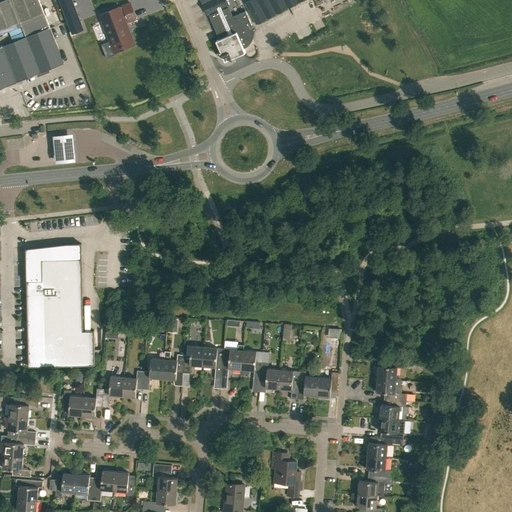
[(0,47),(0,88),(64,63),(39,0),(2,0),(0,1),(0,29),(20,22),(26,37),(0,47)]
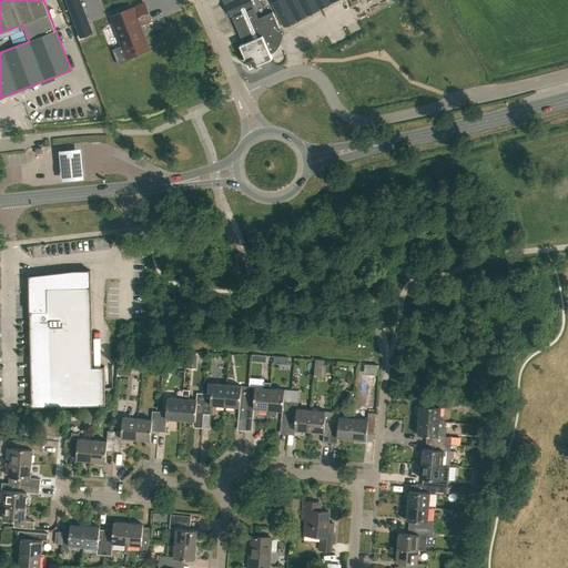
[(222,0),(230,17),(231,16),(243,44),(240,46),(246,60),(244,61),(259,67),(257,64),(273,59),(271,54),(275,51),(277,50),(281,46),(281,42),(283,34),(284,32),(285,32),(280,28),(273,12),(259,18),(253,7),(255,6),(252,0),(222,0)]
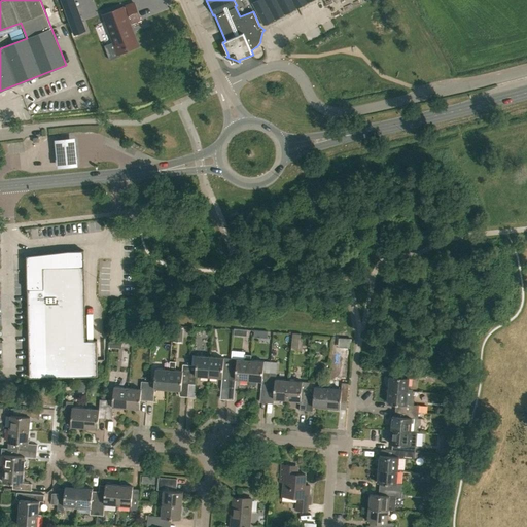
[(258,0),(252,3),(264,26),(312,0),(258,0)]
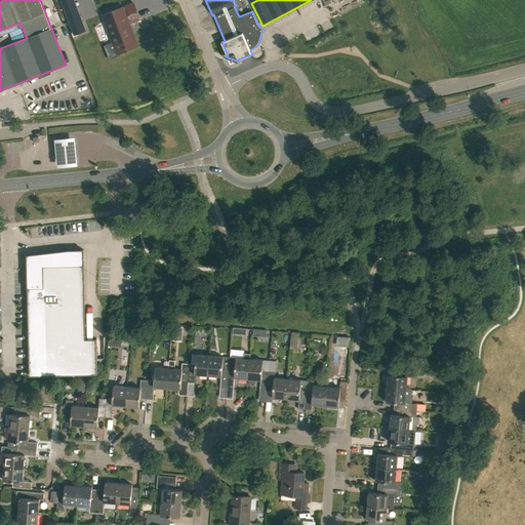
[(113,42),(104,45),(109,59),(119,55),(118,53),(137,46),(129,24),(140,19),(133,3),(104,14),(113,42)]
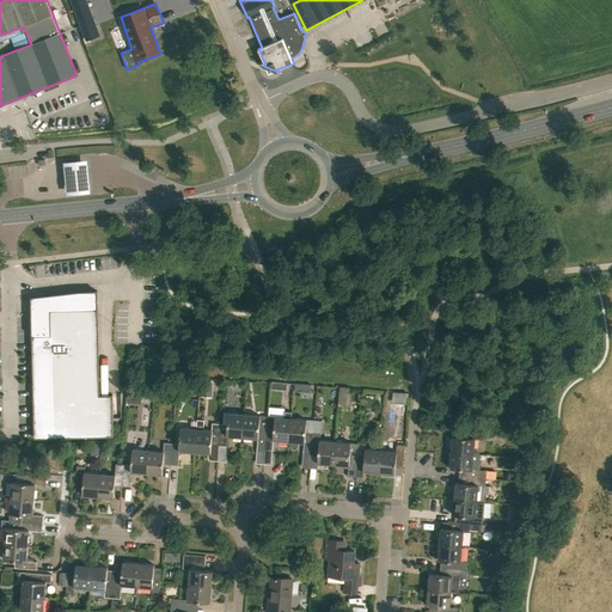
[(93,22),(91,16),(78,20),(80,26),(93,22)]
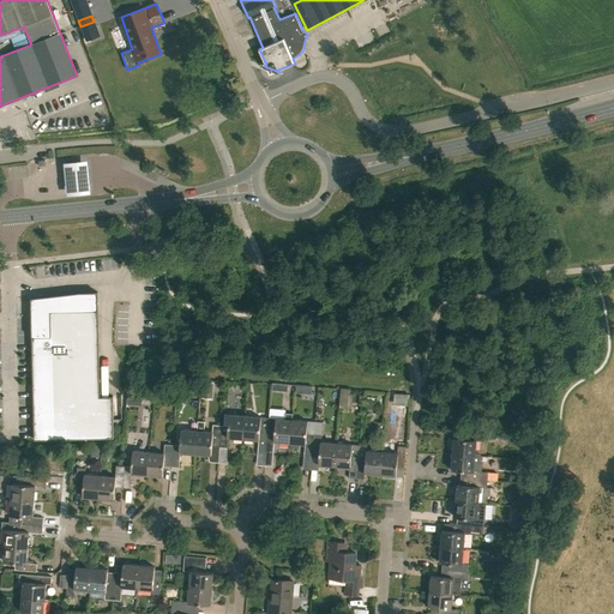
[(90,164),(66,167),(68,199),(92,197),(90,164)]
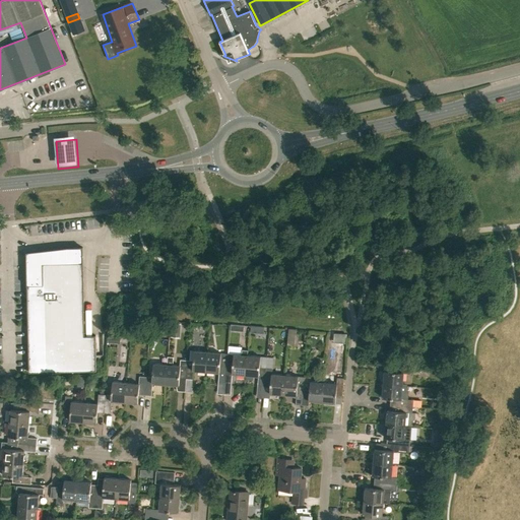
[(154,211),(156,217),(164,215),(168,214),(166,207),(154,211)]
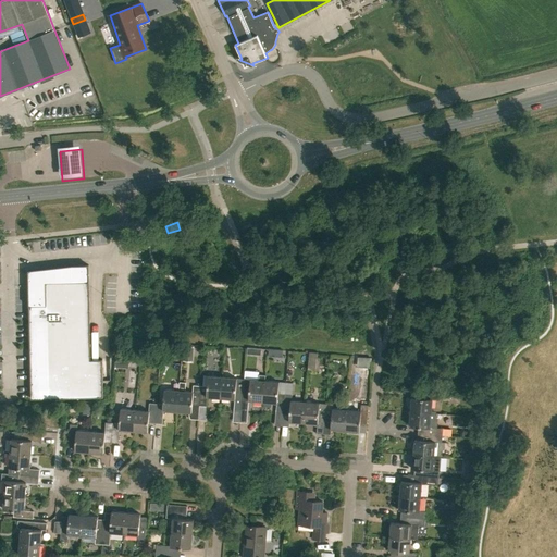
[(28,284),(32,399),(103,397),(103,381),(102,372),(91,372),(90,360),(88,264),(73,264),(73,270),(45,271),(45,284),(28,284)]
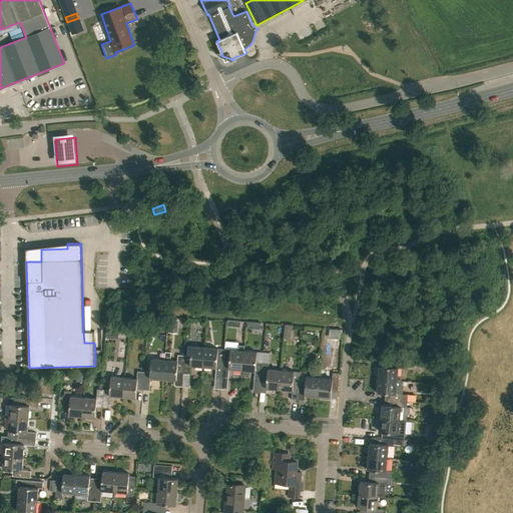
[(306,334),(305,342),(314,343),(315,335),(306,334)]
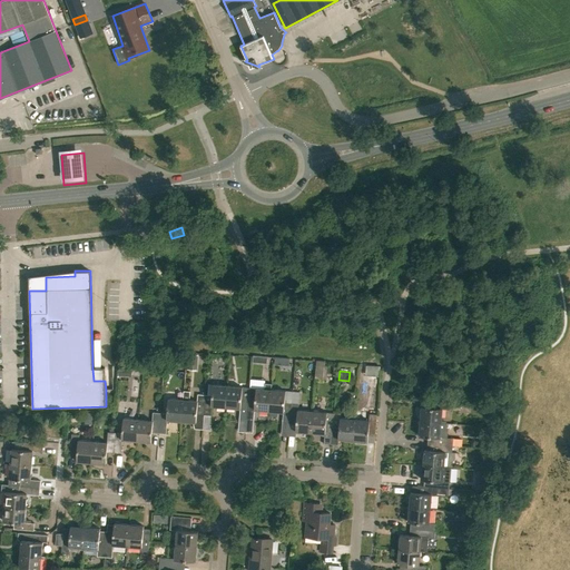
[(255,410),(269,411),(272,384),(265,384),(265,390),(256,389),(249,389),(247,419),(254,420),(255,410)]
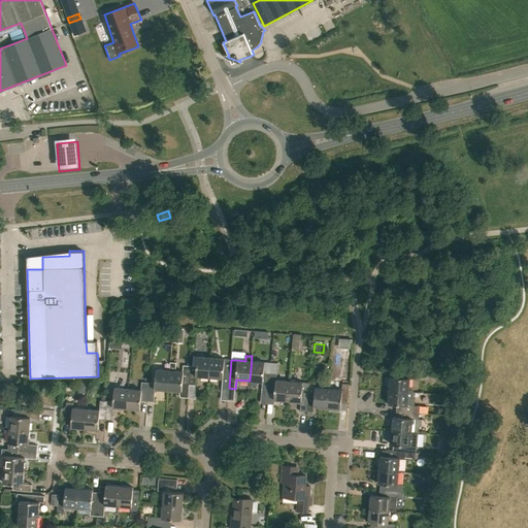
[(191,366),(189,385),(196,386),(197,376),(209,377),(210,358),(197,357),(197,367),(191,366)]
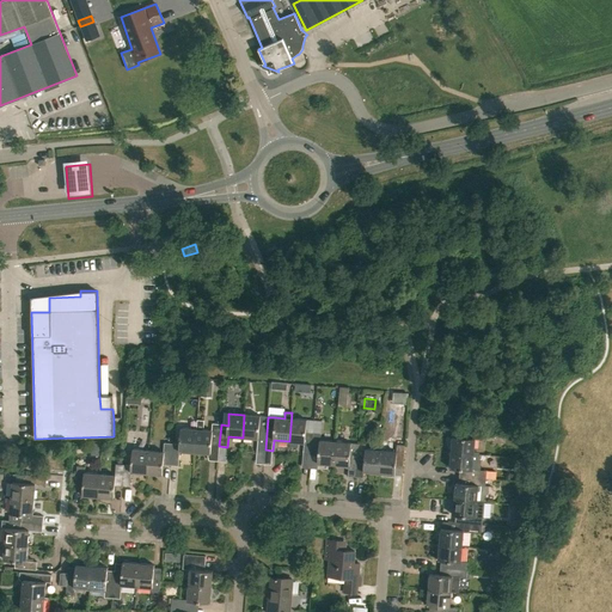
[(244,415),(243,438),(258,439),(257,450),(265,450),(268,417),(244,415)]
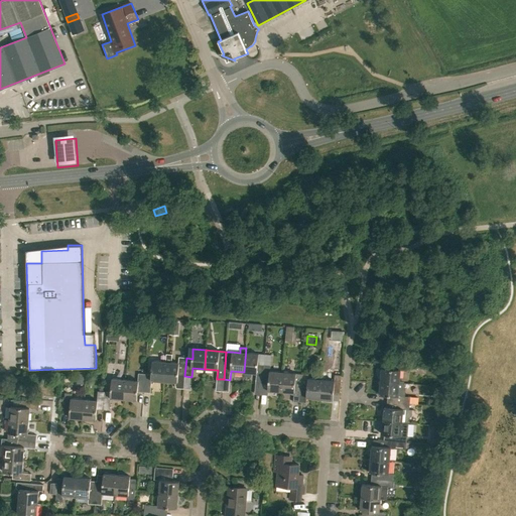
[(245,353),(244,372),(257,373),(256,382),(262,383),(264,365),(258,364),(259,354),(245,353)]
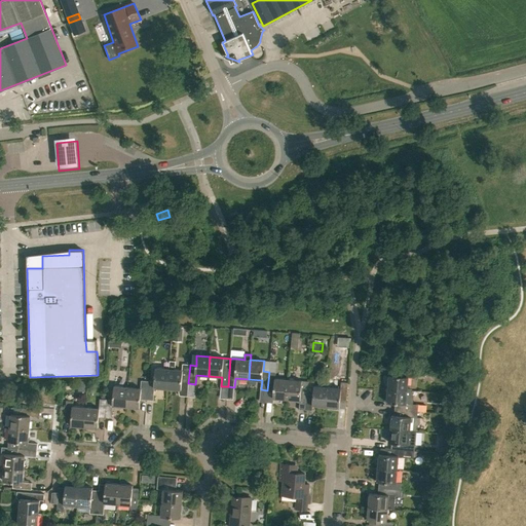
[(170,361),(170,369),(167,389),(182,390),(182,383),(188,383),(190,365),(183,365),(183,371),(175,370),(176,362),(170,361)]
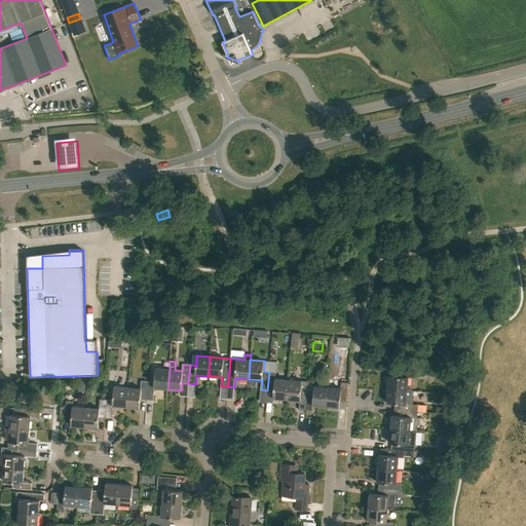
[(148,381),(147,400),(153,401),(154,388),(167,389),(170,369),(156,368),(154,382),(148,381)]
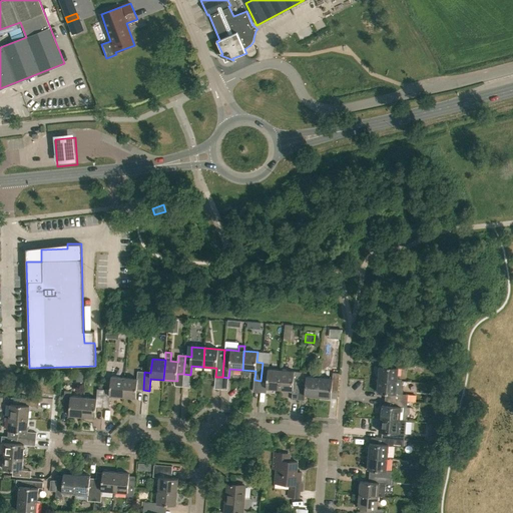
[(378,379),(397,381),(398,369),(404,369),(405,362),(387,361),(387,367),(380,367),(378,379)]
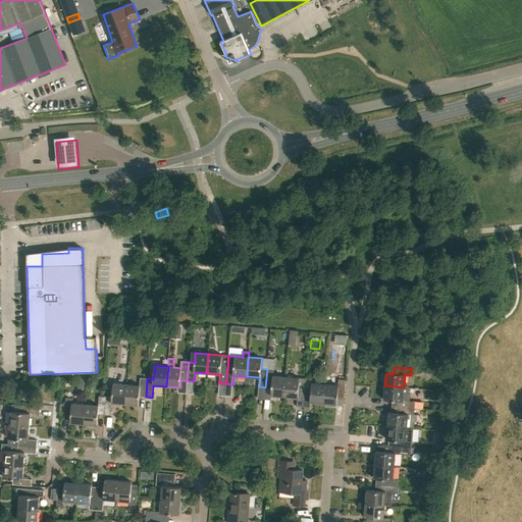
[(267,369),(265,387),(271,387),(271,395),(284,397),(286,377),(273,376),(273,370),(267,369)]
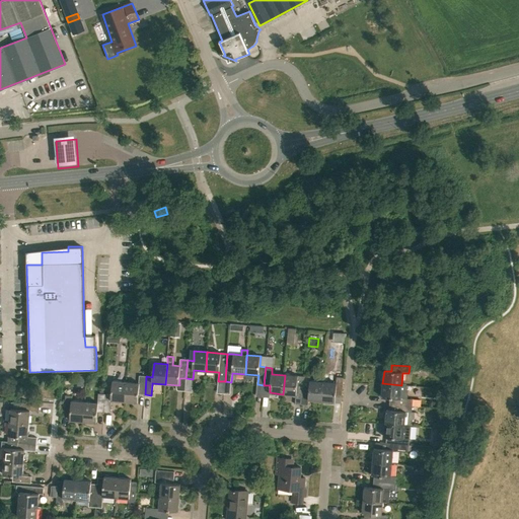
[(295,404),(301,404),(303,386),(304,378),(298,378),(298,376),(292,375),(285,375),(283,394),(296,395),(295,404)]
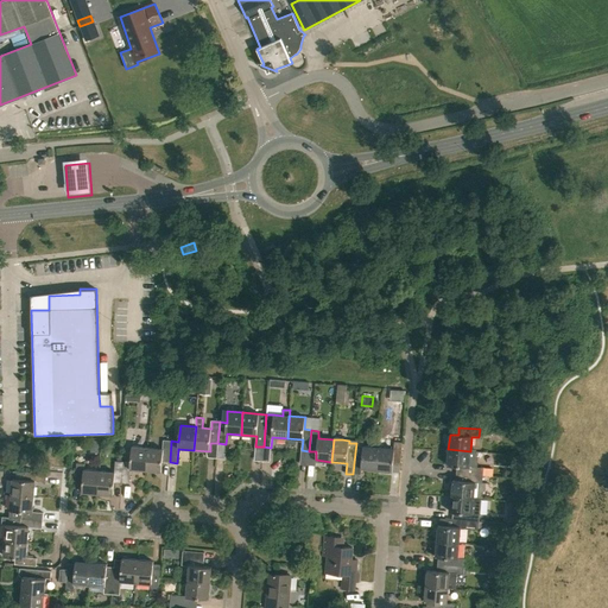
[(147,448),(146,470),(162,472),(163,462),(170,462),(171,441),(164,441),(163,449),(147,448)]
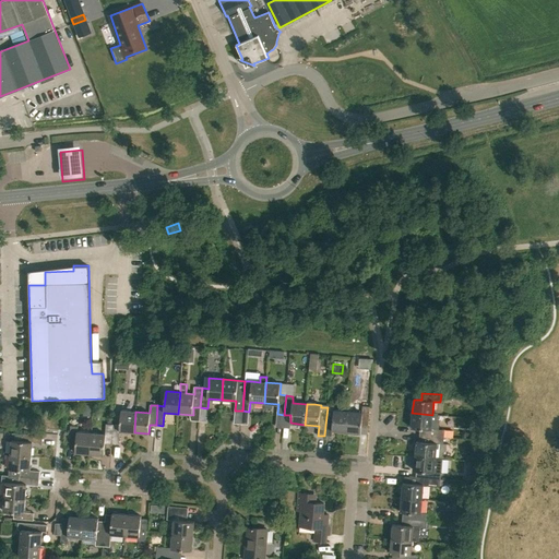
[(334,406),(328,405),(328,407),(326,416),(324,436),(332,437),(332,431),(346,432),(348,412),(334,411),(334,406)]
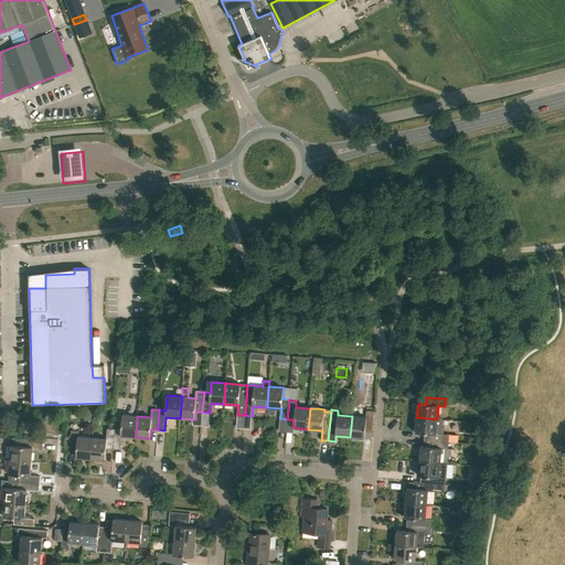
[(365,417),(352,416),(350,437),(372,439),(374,412),(366,411),(365,417)]
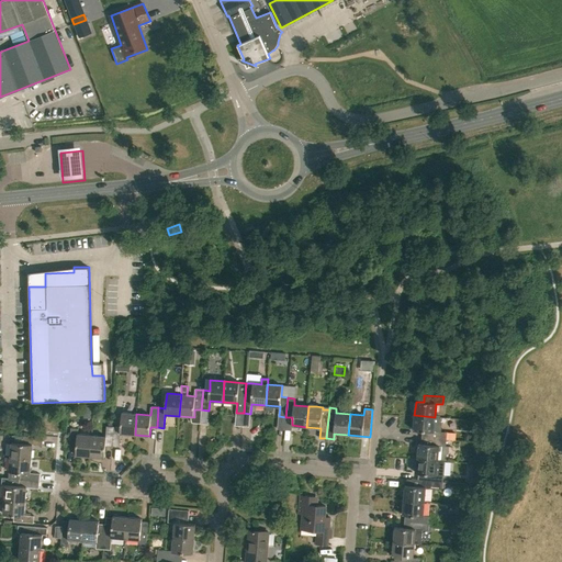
[(114,427),(112,447),(120,448),(121,434),(135,435),(136,414),(122,413),(121,428),(114,427)]
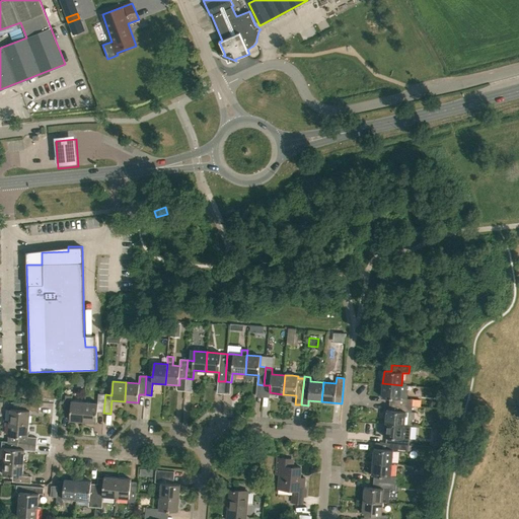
[(394,398),(394,404),(413,406),(414,399),(400,398),(401,391),(406,391),(406,385),(401,385),(382,383),(381,397),(394,398)]
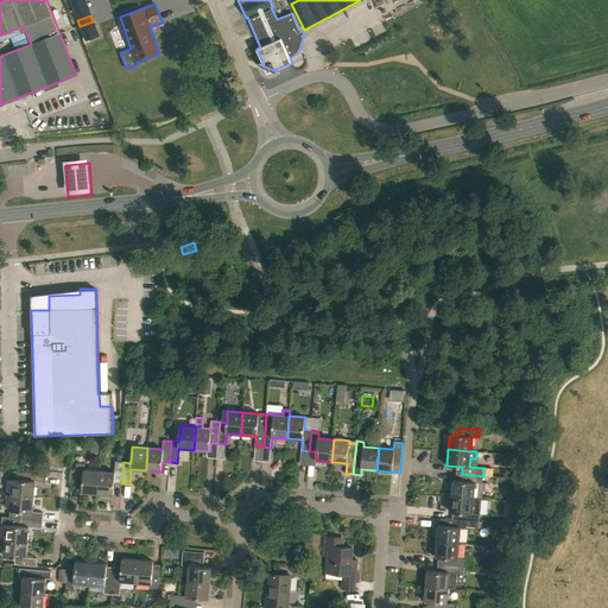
[(97,494),(113,495),(114,482),(121,483),(124,462),(115,461),(115,473),(100,472),(97,494)]
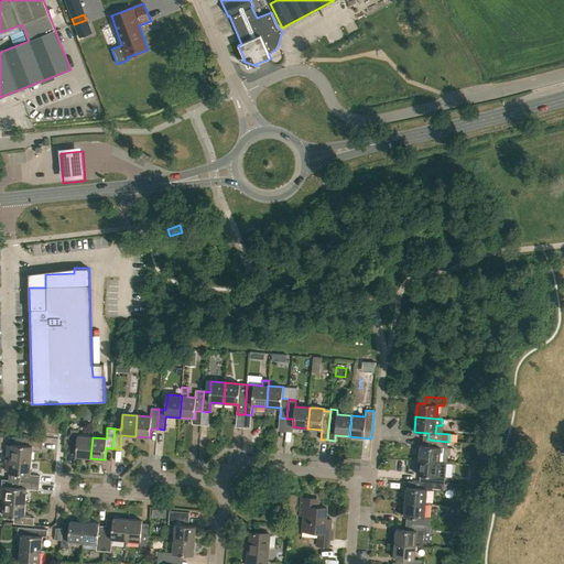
[(76,456),(90,458),(93,437),(78,435),(78,431),(71,430),(69,449),(68,453),(76,454),(76,456)]
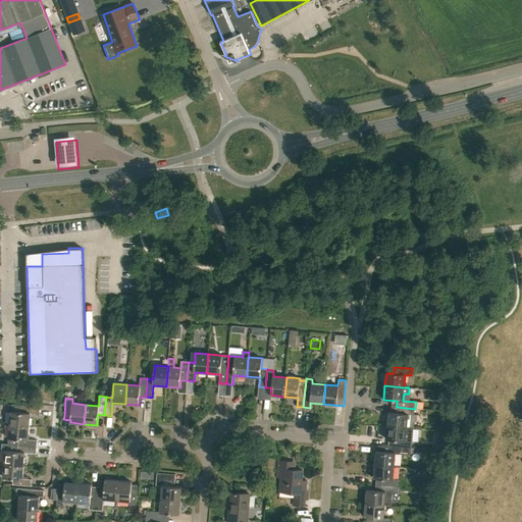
[(40,408),(21,406),(11,405),(9,425),(29,426),(30,414),(39,415),(40,408)]
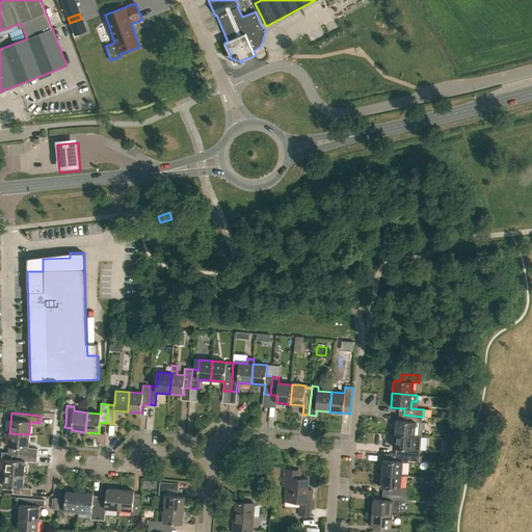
[(423,417),(404,415),(403,421),(396,420),(395,434),(421,436),(422,431),(424,429),(425,423),(422,423),(423,417)]
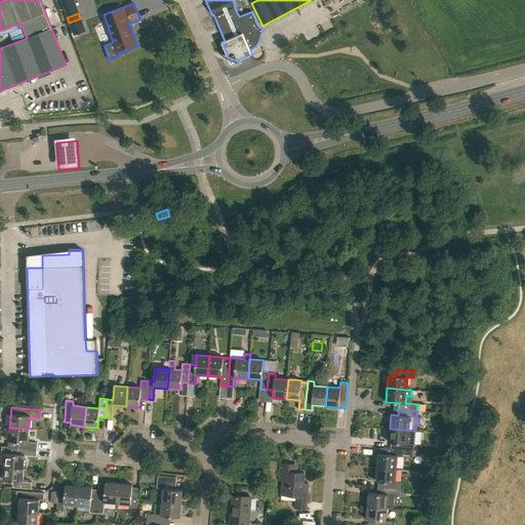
[(17,448),(36,450),(37,443),(28,443),(29,429),(9,428),(8,441),(18,442),(17,448)]
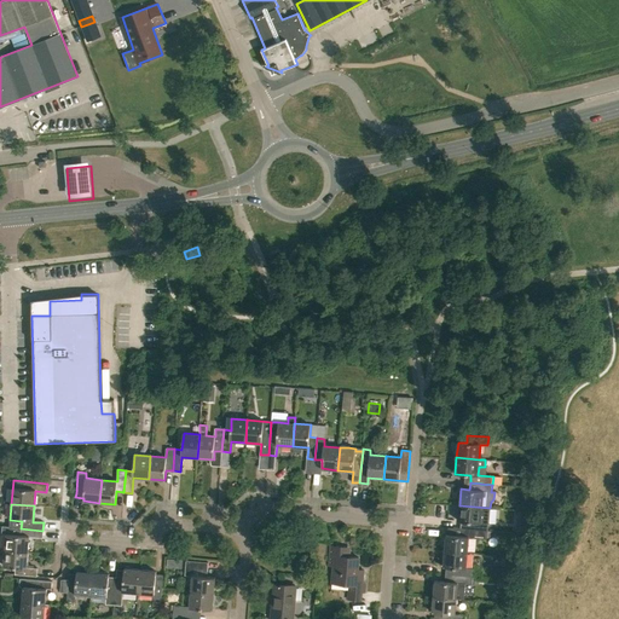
[(464,521),(463,528),(463,530),(487,531),(490,508),(460,505),(458,521),(464,521)]
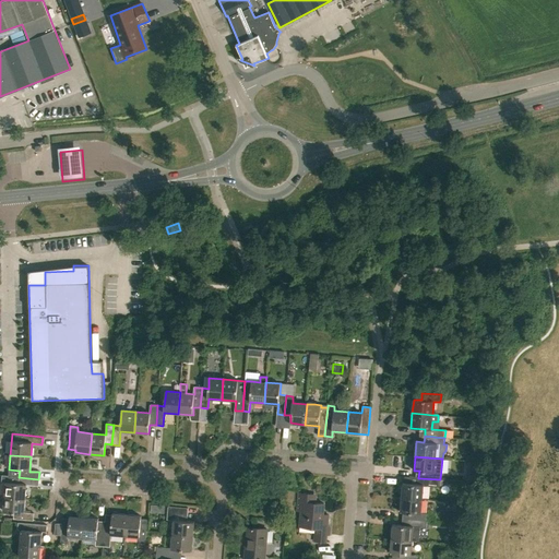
[(453,474),(454,461),(444,460),(443,473),(453,474)]
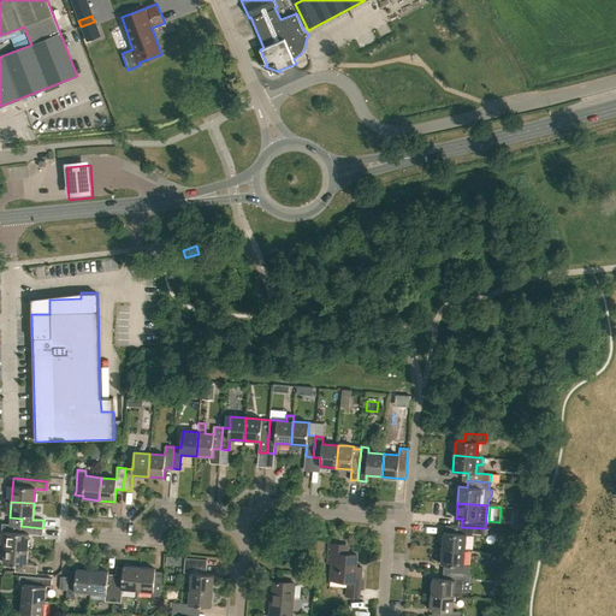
[(523,531),(526,509),(517,509),(515,531),(523,531)]
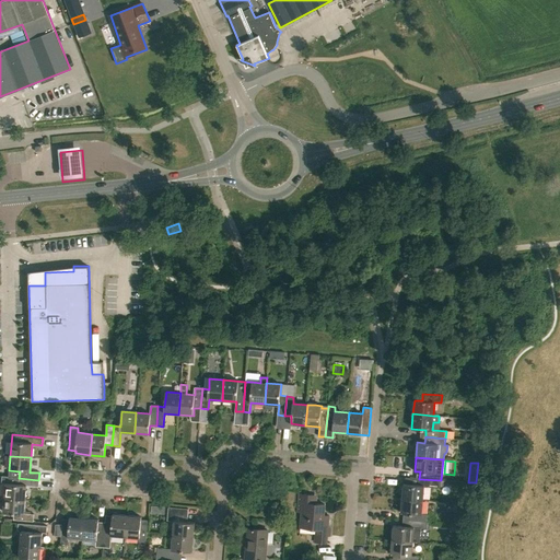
[(4,498),(25,500),(26,486),(38,487),(38,480),(19,478),(19,485),(6,483),(4,498)]
